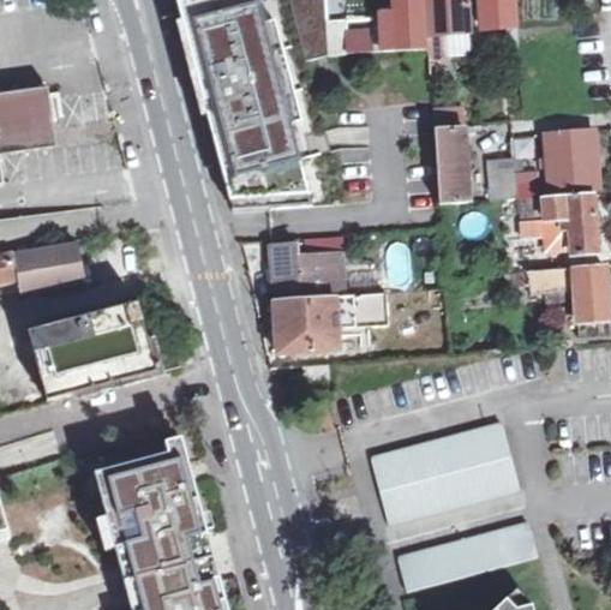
[(171,0),(226,208),(330,204),(317,150),(300,153),(297,141),(293,120),(306,118),(274,0),(171,0)]
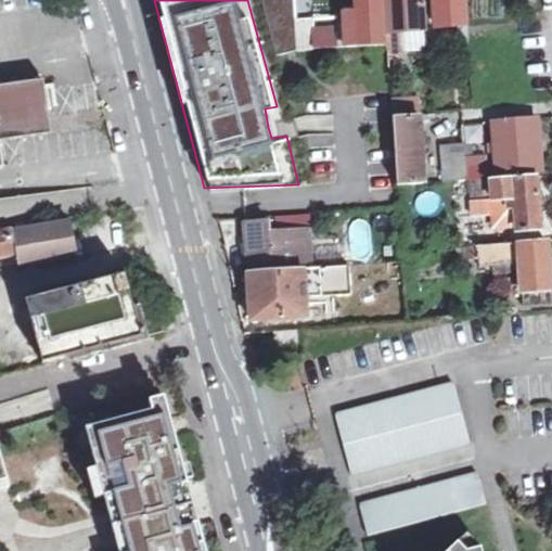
[(258,0),(272,51),(295,49),(290,0),(258,0)]
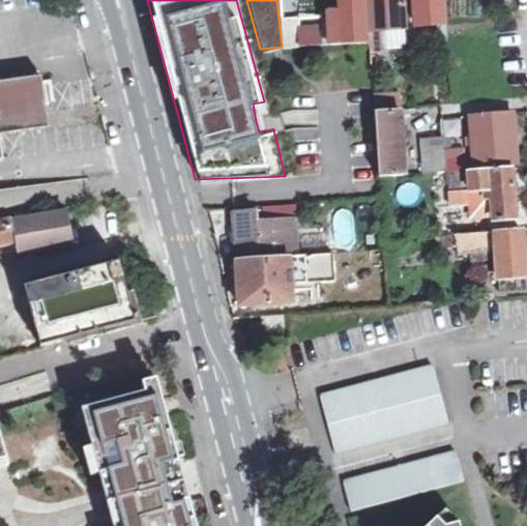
[(282,47),(288,47),(302,46),(363,39),(359,0),(335,0),(337,4),(324,6),(326,29),(297,31),(295,19),(280,21),(282,47)]
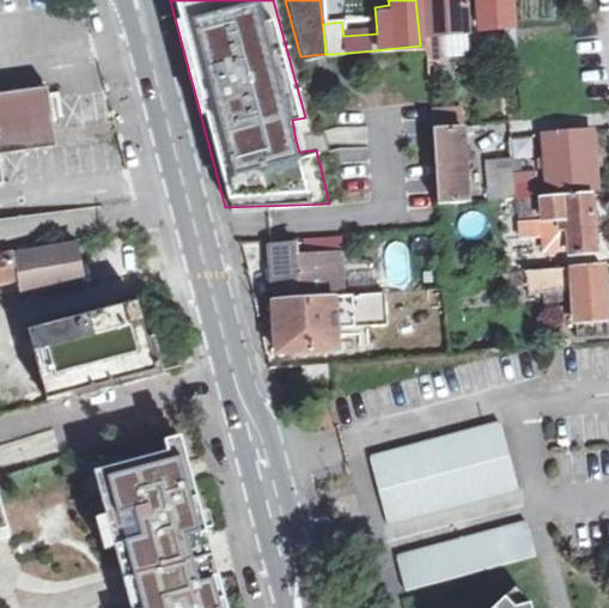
[(425,54),(426,68),(439,68),(438,32),(466,29),(462,0),(424,0),(427,31),(422,31),(424,44),(425,54)]
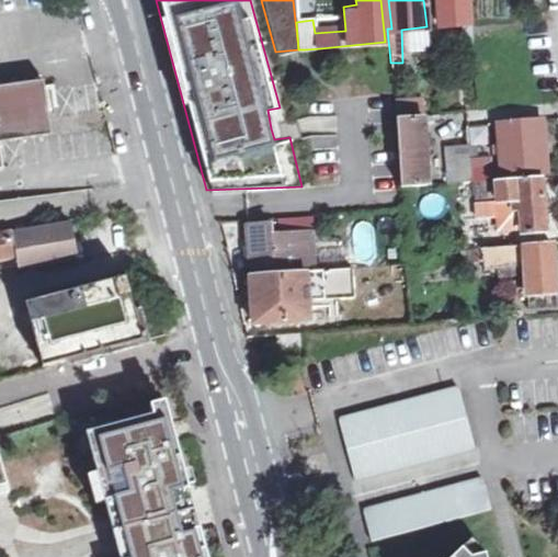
[(436,0),(437,22),(457,22),(460,54),(474,53),(470,20),(470,12),(467,12),(466,0),(436,0)]
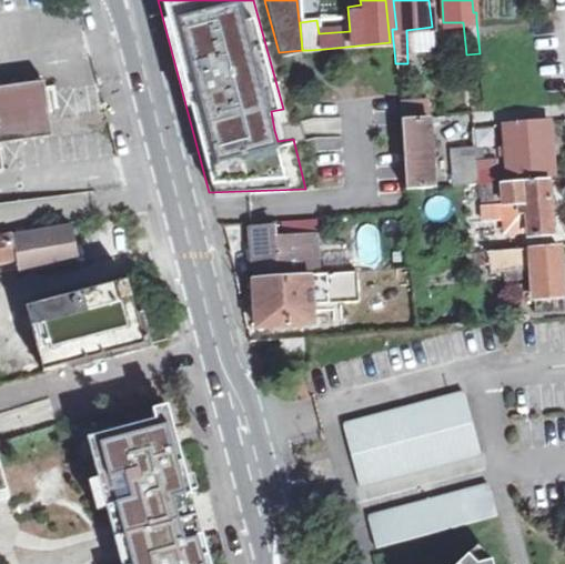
[(0,139),(49,132),(41,79),(0,84),(0,165),(0,139)]
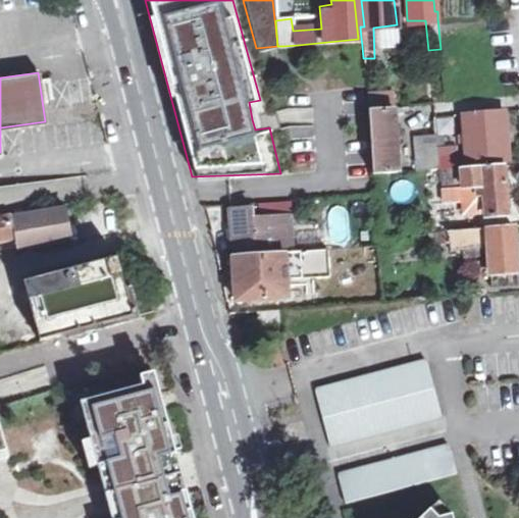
[(366,105),(367,112),(368,114),(369,152),(370,168),(402,166),(402,160),(396,160),(393,117),(393,111),(410,110),(408,102),(366,105)]
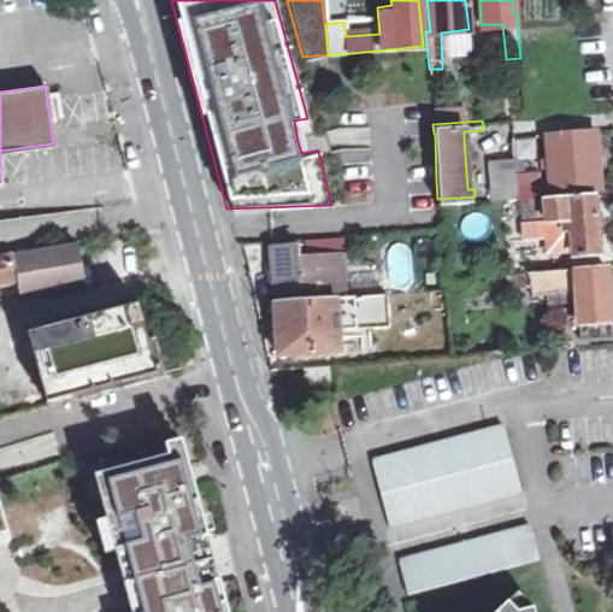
[(518,195),(548,193),(548,186),(595,183),(593,159),(590,129),(544,131),(547,177),(516,180),(517,195),(518,195)]
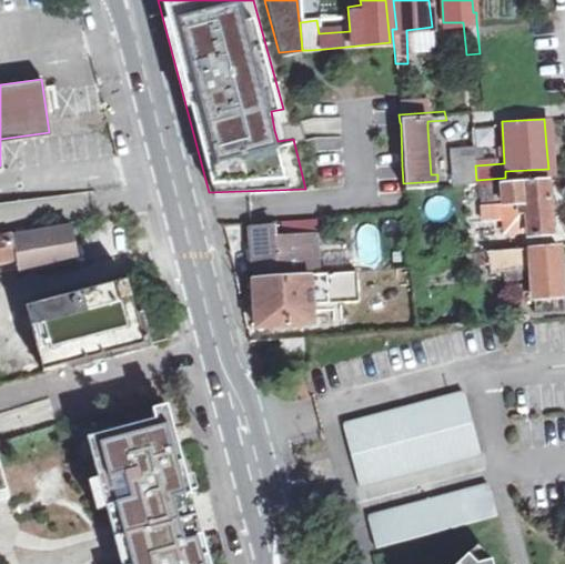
[(476,149),(495,148),(493,127),(475,128),(476,149)]
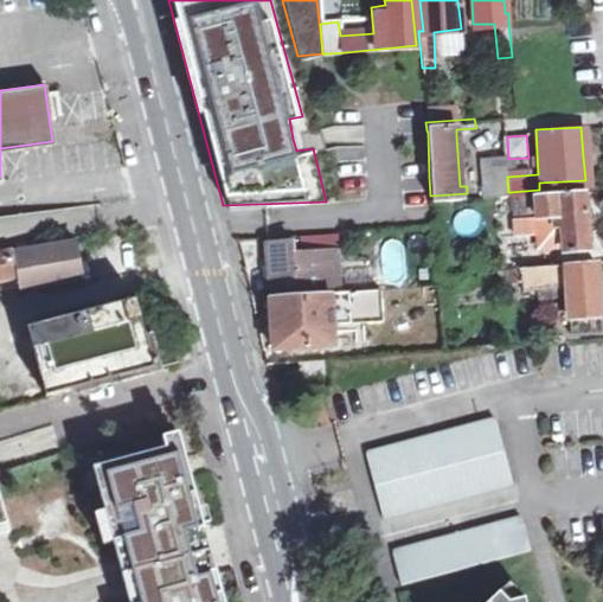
[(508,192),(507,177),(506,151),(481,153),(483,192),(508,192)]
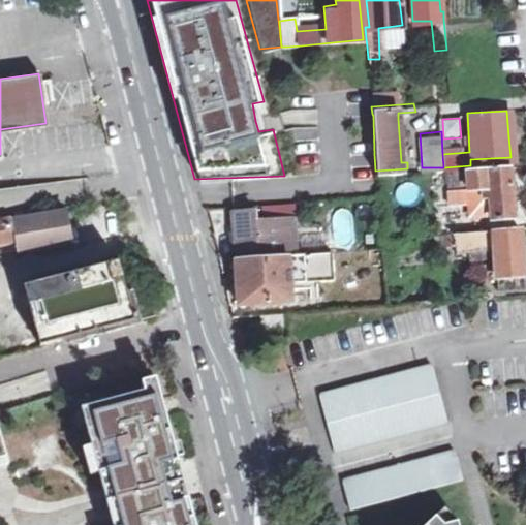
[(470,165),(444,167),(445,180),(461,180),(466,180),(467,184),(487,182),(490,215),(512,213),(509,184),(508,163),(470,165)]
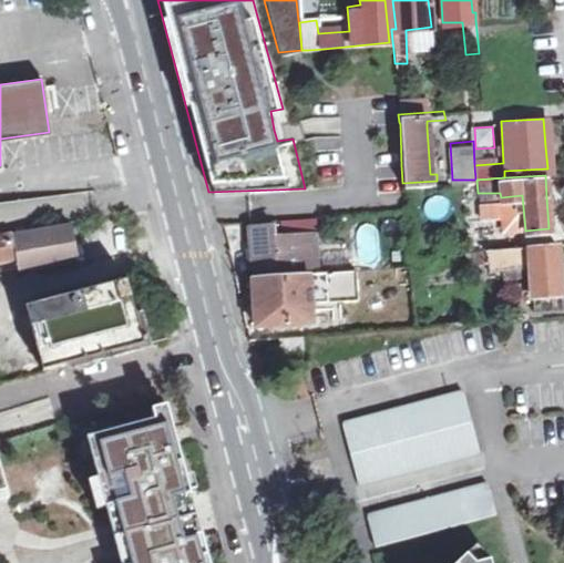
[(310,229),(308,215),(288,216),(290,232),(310,229)]
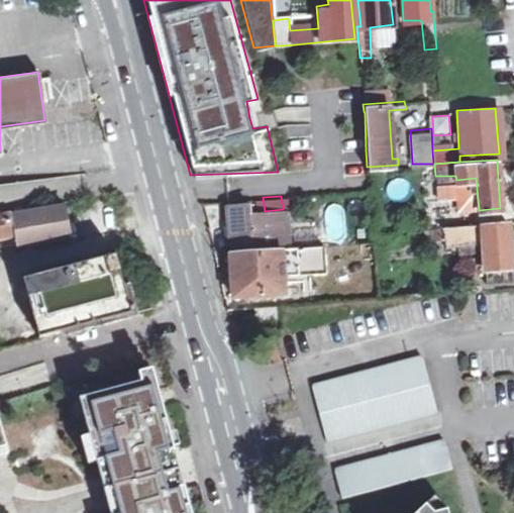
[(88,198),(0,212),(0,246),(94,230),(88,198)]
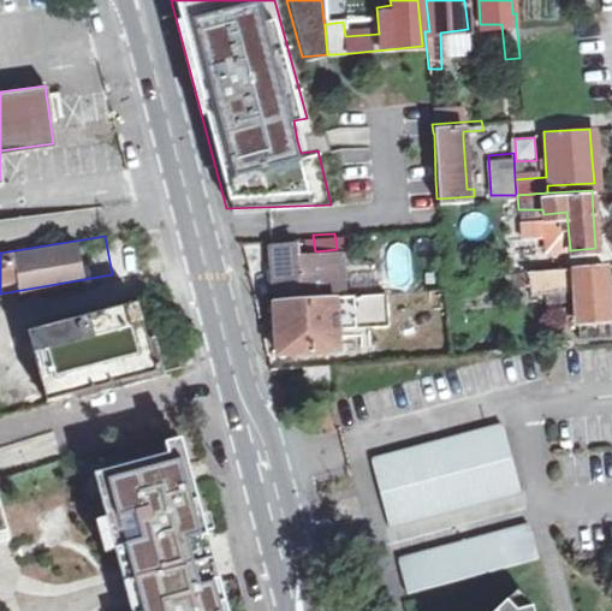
[(523,245),(524,266),(551,265),(548,243),(538,244),(536,238),(530,238),(529,244),(523,245)]
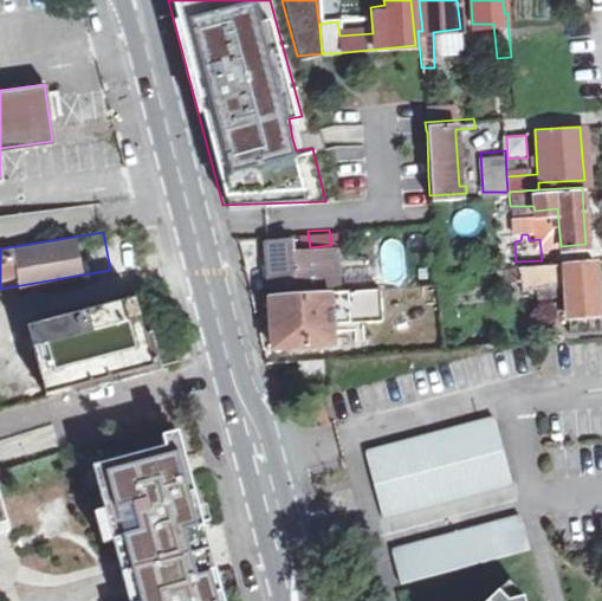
[(264,295),(334,288),(330,249),(289,252),(289,239),(259,241),(261,259),(252,260),(253,266),(253,273),(263,275),(264,295)]
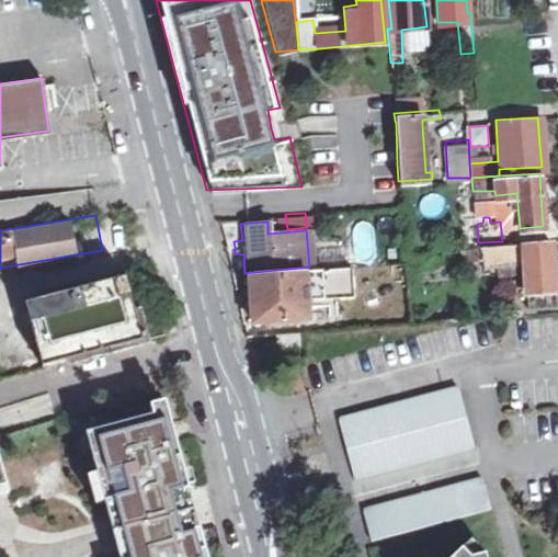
[(550,238),(502,241),(478,242),(478,262),(521,260),(524,305),(556,303),(553,263),(550,238)]
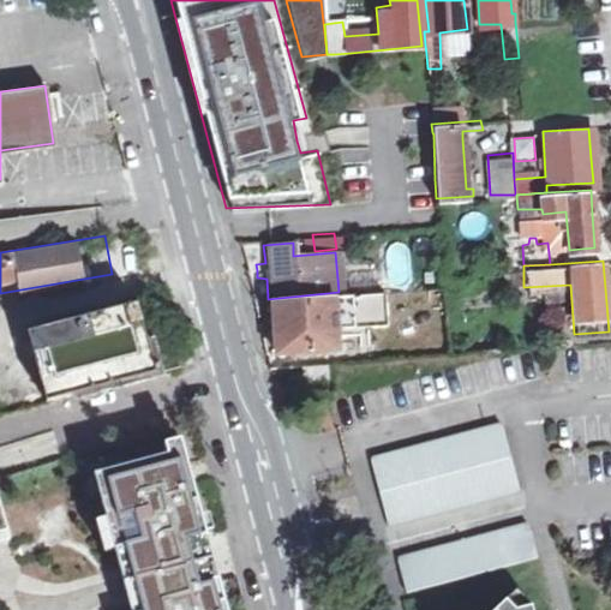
[(381,288),(339,292),(268,299),(271,330),(273,353),(334,347),(331,327),(384,322),(381,288)]
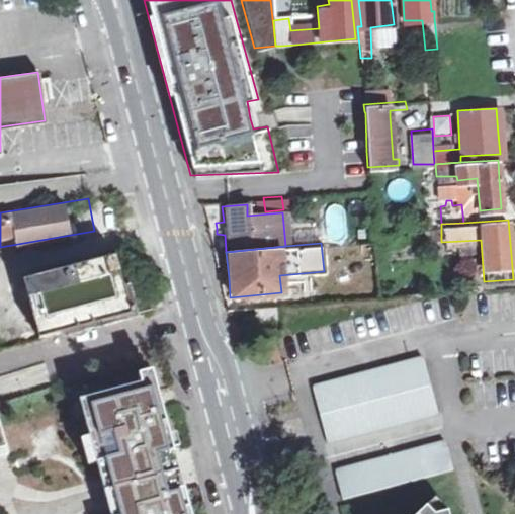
[(38,333),(150,306),(145,289),(125,293),(113,252),(21,276),(38,333)]
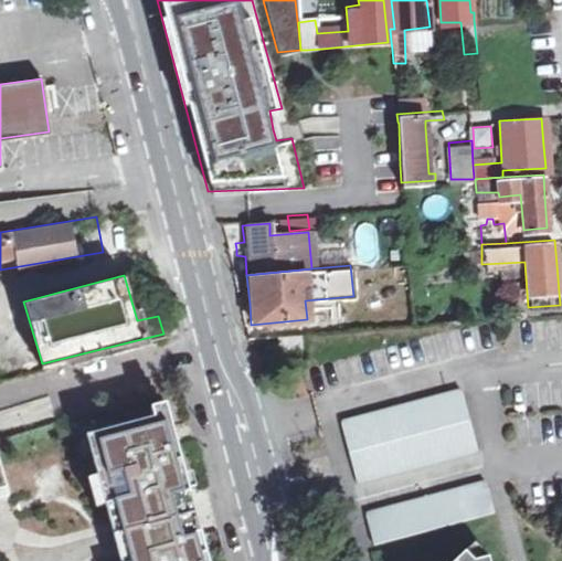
[(298,346),(298,334),(274,336),(275,348),(298,346)]
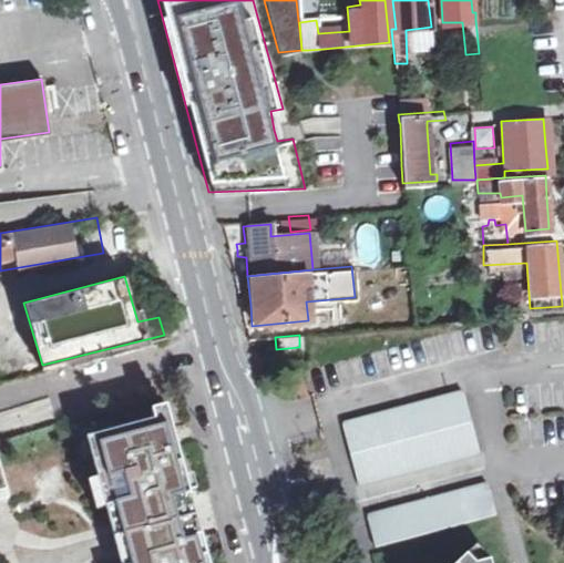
[(464,382),(342,415),(360,478),(481,444),(464,382)]
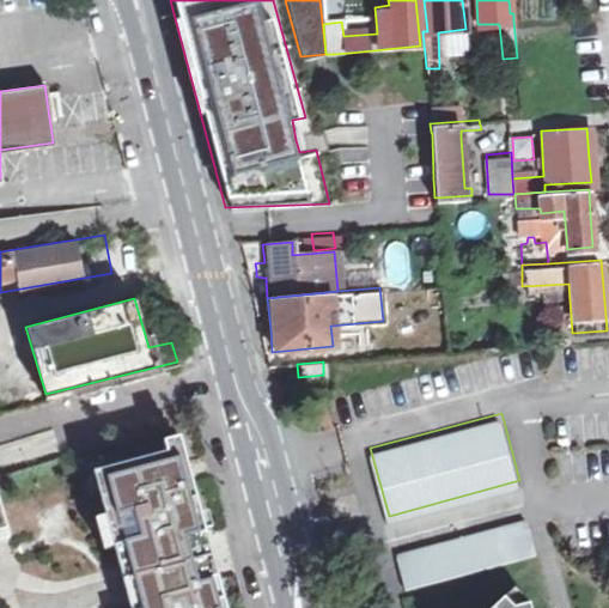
[(159,607),(219,607),(178,443),(117,461),(159,607)]
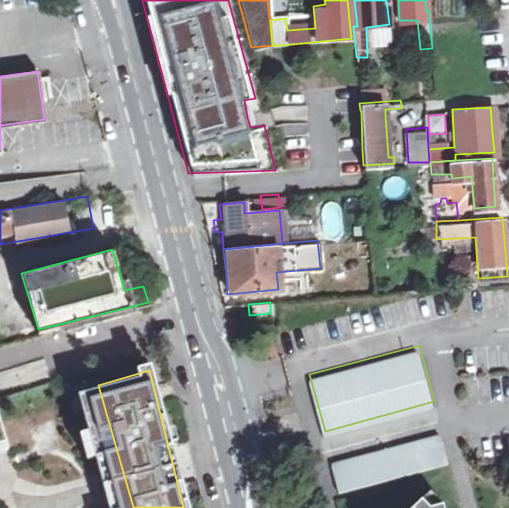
[(0,427),(8,425),(0,399),(0,427)]
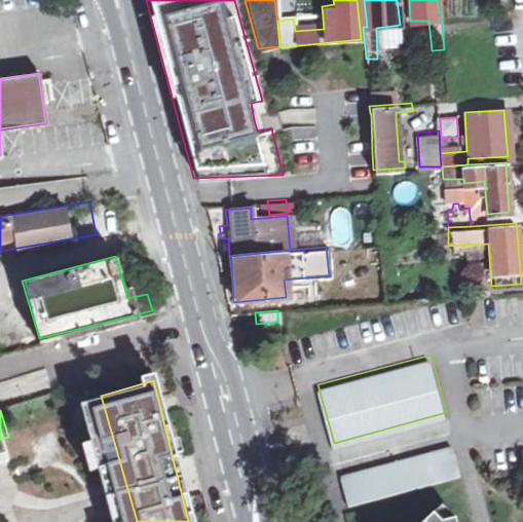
[(443,442),(340,470),(348,499),(452,473),(443,442)]
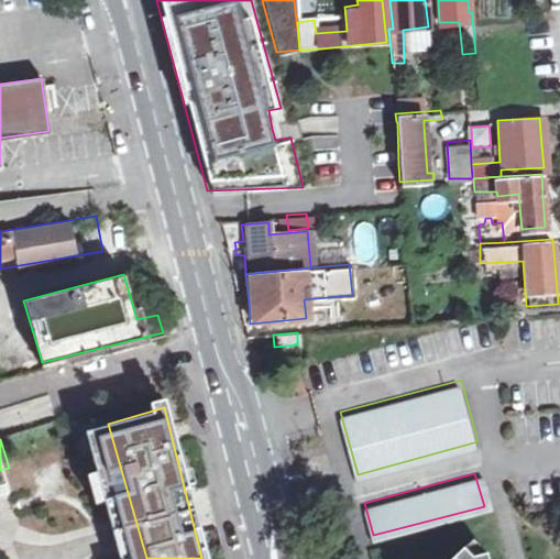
[(452,558),(448,558),(493,558),(492,548),(476,533),(452,558)]
